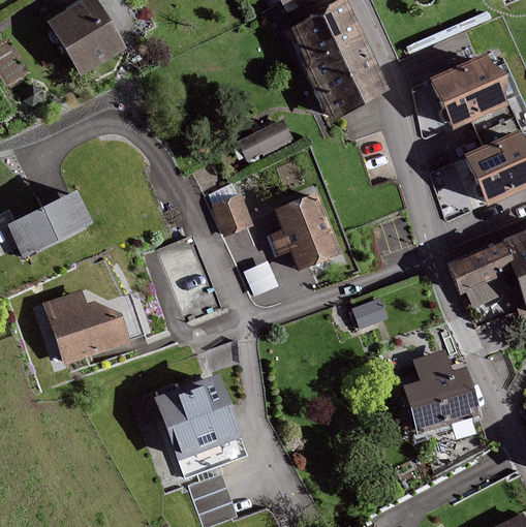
[(120,45),(92,0),(80,0),(48,19),(79,70),(120,45)]
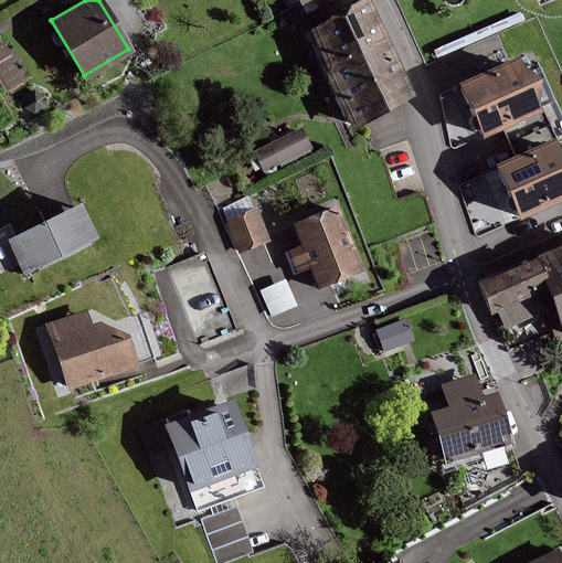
[(391,62),(363,3),(309,30),(319,50),(326,64),(335,83),(351,117),(405,91),(391,62)]
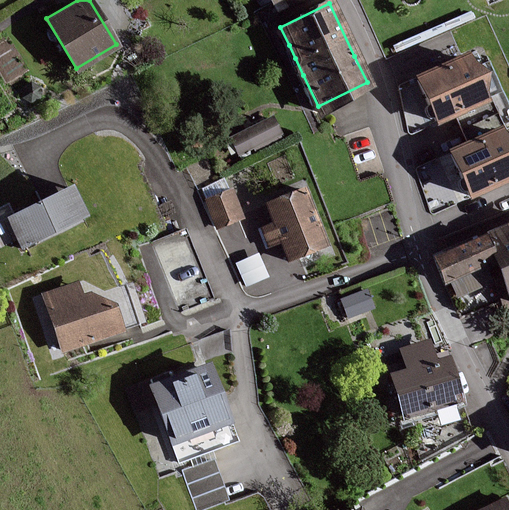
[(415,75),(434,120),(453,112),(488,97),(486,69),(469,52),(415,75)]
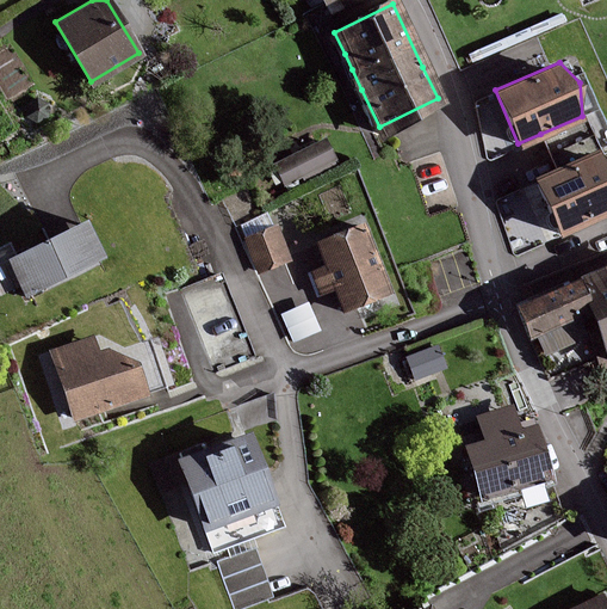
[(556,171),(599,153),(582,116),(540,134),(556,171)]
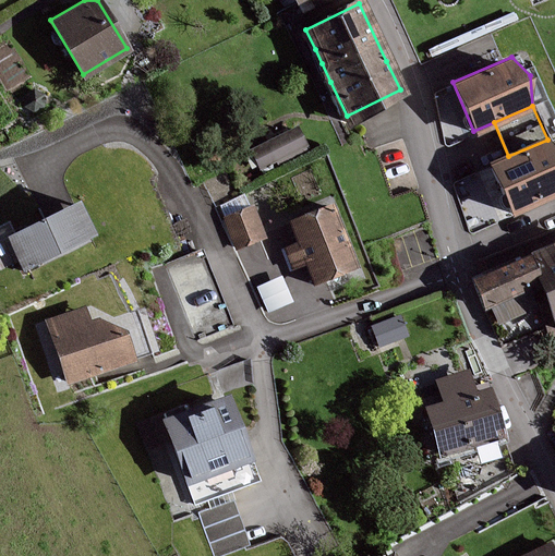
[(296,125),(249,148),(257,166),(304,143),(296,125)]
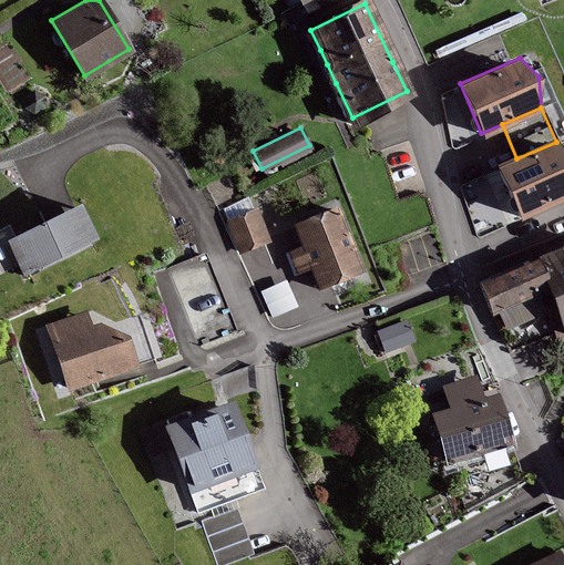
[(563,196),(563,149),(556,142),(516,158),(500,166),(521,215),(563,196)]
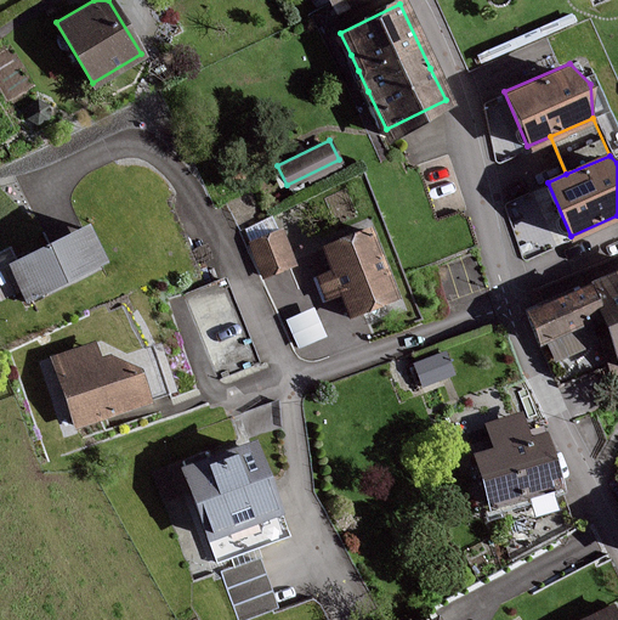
[(27,297),(102,259),(84,225),(10,263),(27,297)]
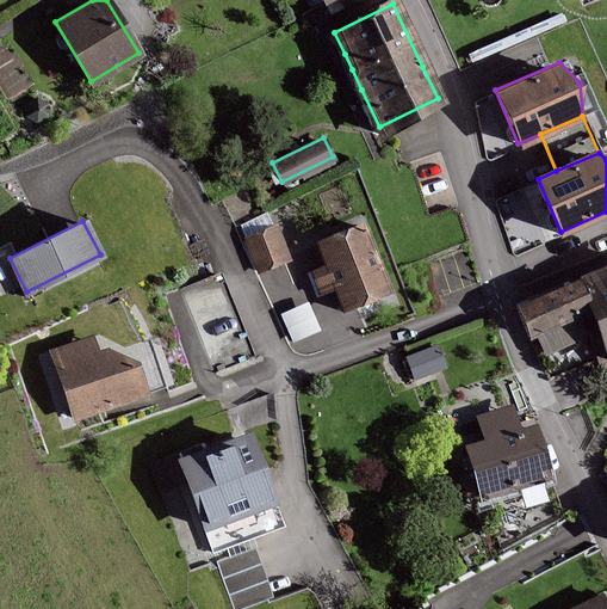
[(342,307),(386,290),(360,222),(317,240),(327,264),(310,270),(319,291),(333,285),(342,307)]
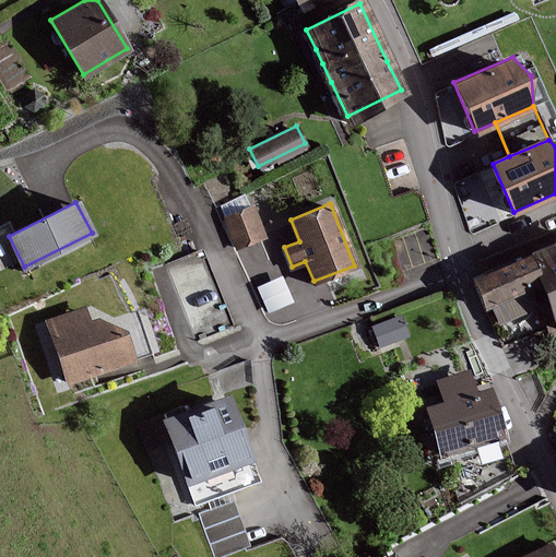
[(261,235),(249,205),(222,216),(234,246),(261,235)]
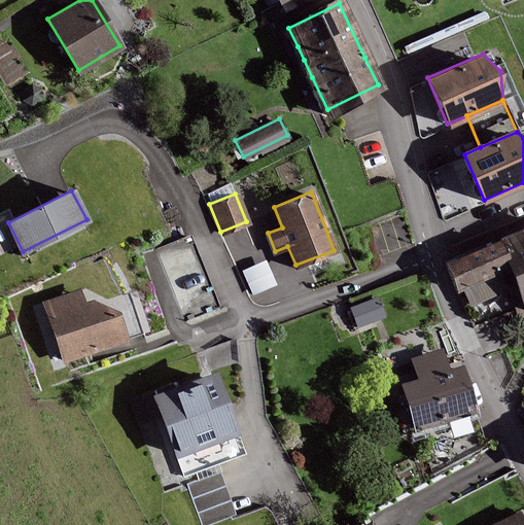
[(523,230),(501,239),(488,244),(447,261),(457,288),(512,267),(517,279),(523,295),(523,230)]
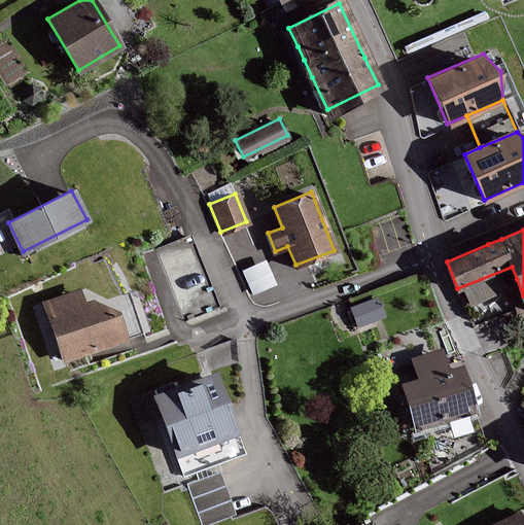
[(215,305),(188,235),(155,247),(182,317),(215,305)]
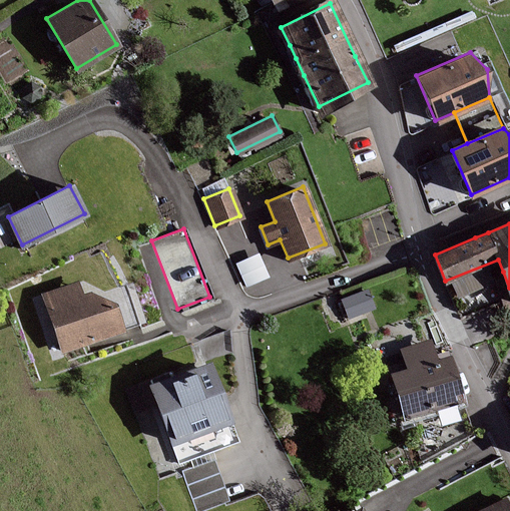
[(76,281),(41,294),(60,347),(122,329),(114,304),(89,292),(81,295),(76,281)]
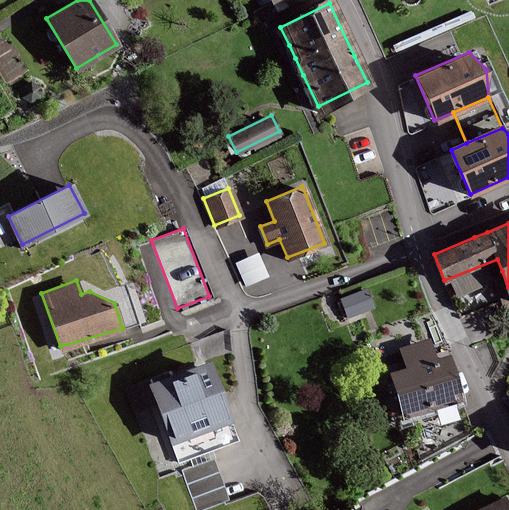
[(364,289),(339,297),(344,314),(370,306),(364,289)]
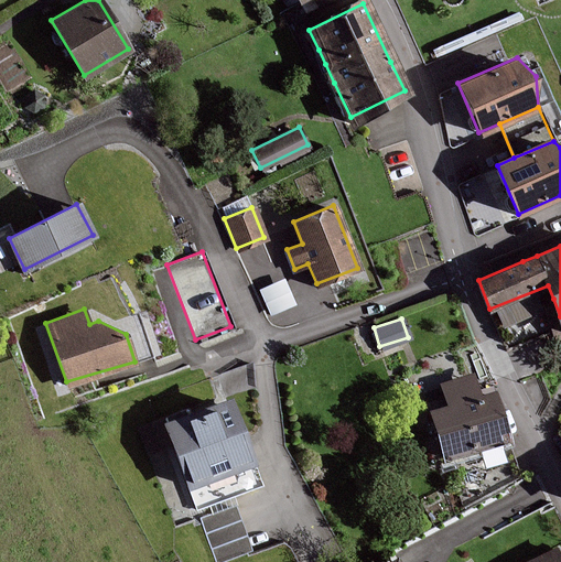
[(445,455),(507,438),(494,391),(478,396),(472,373),(440,381),(446,406),(432,410),(445,455)]
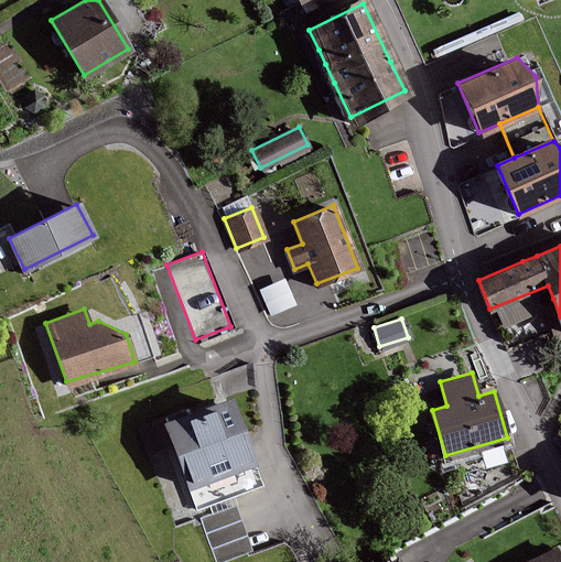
[(230,399),(165,422),(189,486),(195,506),(260,483),(254,463),(230,399)]
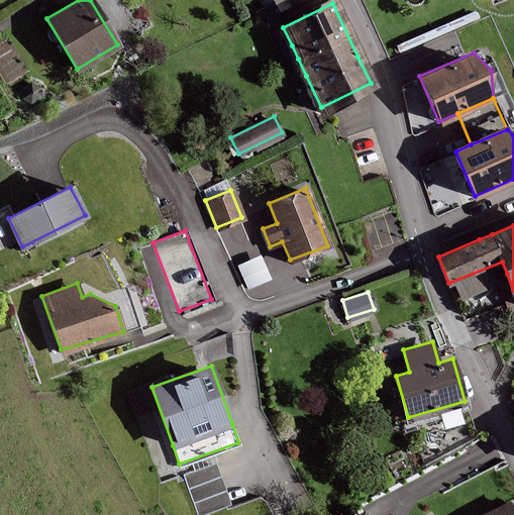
[(227,502),(212,461),(182,474),(197,513),(227,502)]
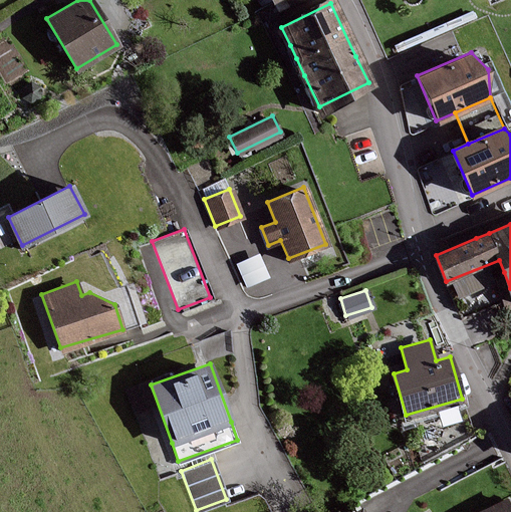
[(510,511),(510,509),(506,498),(478,511),(510,511)]
